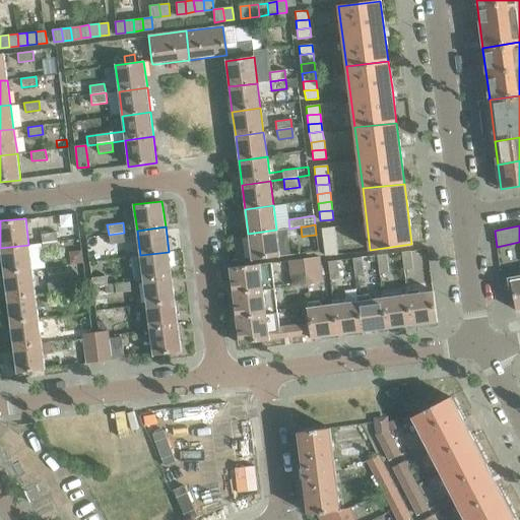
[(322,229),(323,238),(335,236),(334,228),(322,229)]
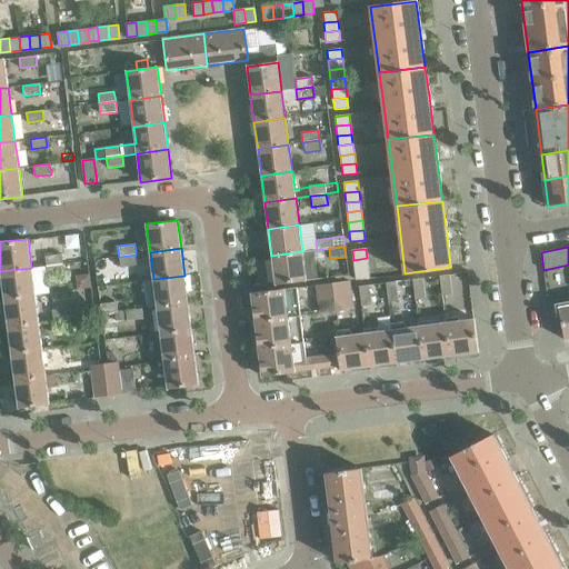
[(302,251),(271,256),(276,285),(306,280),(302,251)]
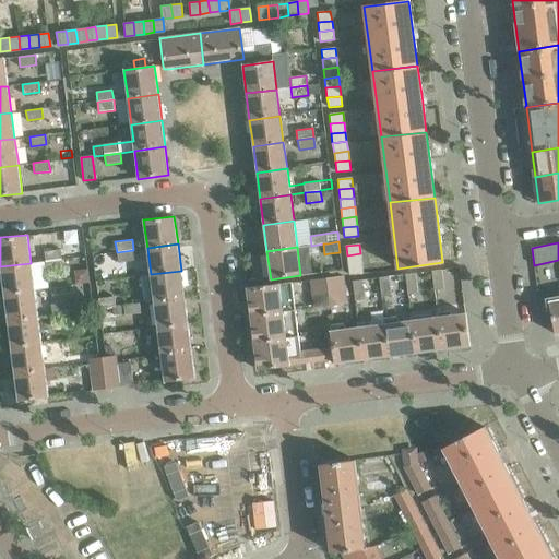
[(45,251),(46,261),(61,259),(60,249),(45,251)]
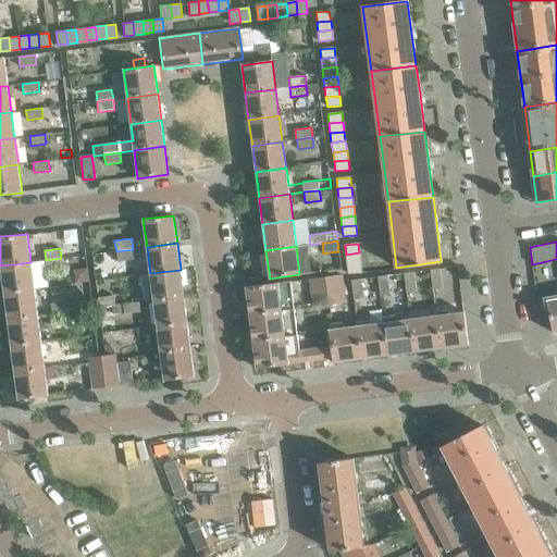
[(134,259),(133,249),(116,251),(118,261),(134,259)]
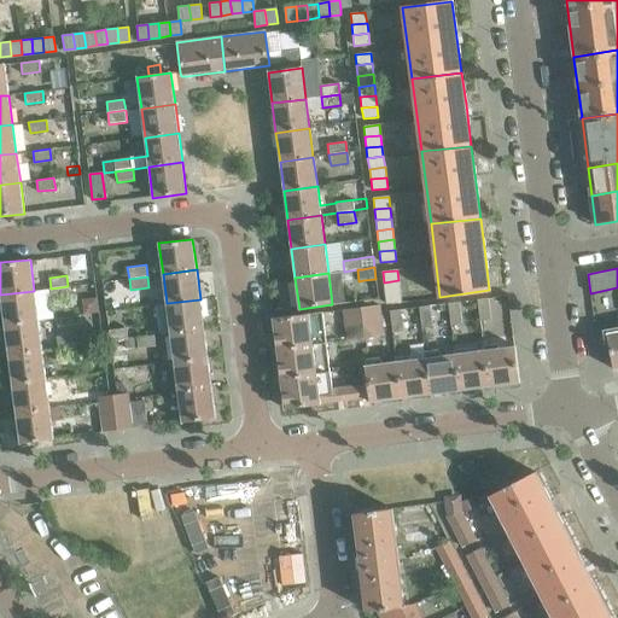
[(400,291),(398,280),(384,283),(385,293),(400,291)]
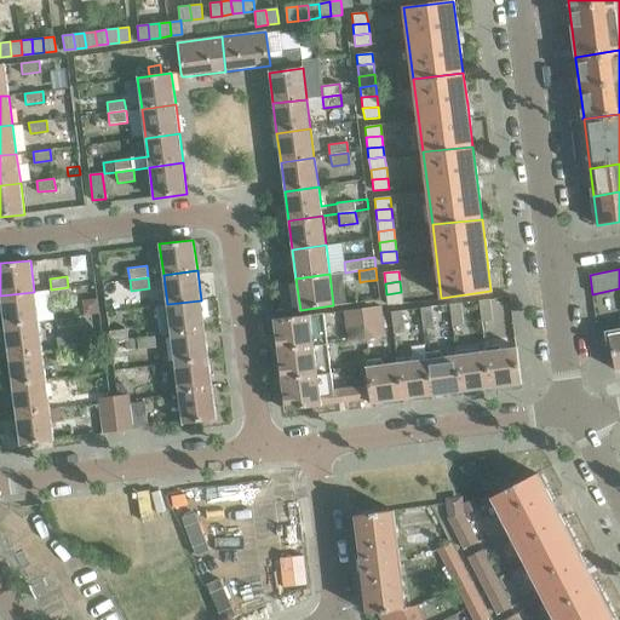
[(70,298),(68,287),(51,290),(52,300),(70,298)]
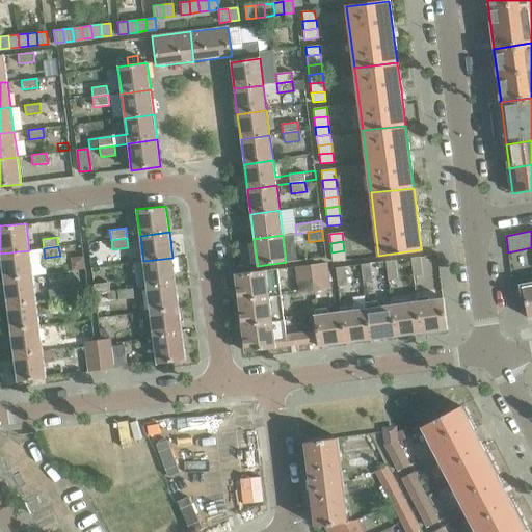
[(0,254),(4,278),(33,275),(29,250),(0,254)]
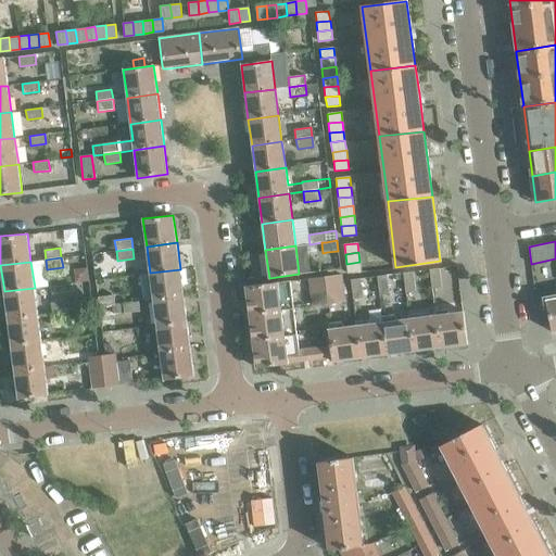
[(348,273),(361,272),(359,262),(346,264),(348,273)]
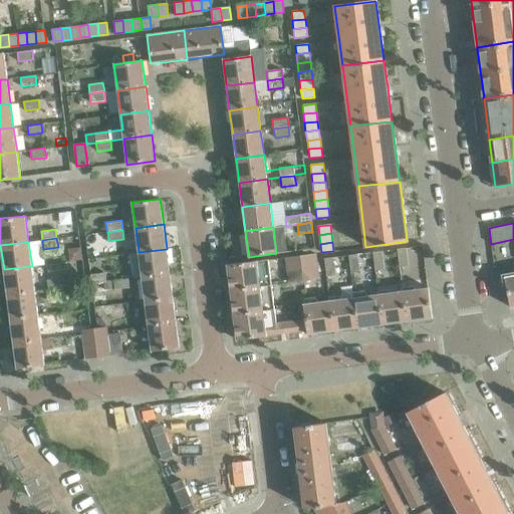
[(82,260),(80,247),(72,248),(69,253),(70,261),(82,260)]
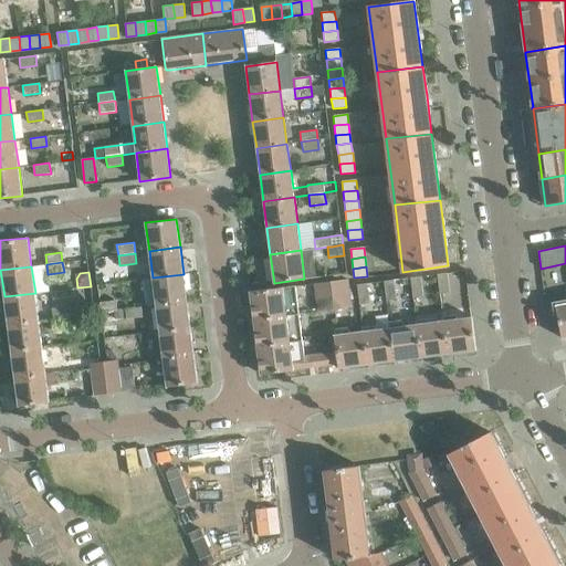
[(449,293),(447,273),(437,274),(439,294),(449,293)]
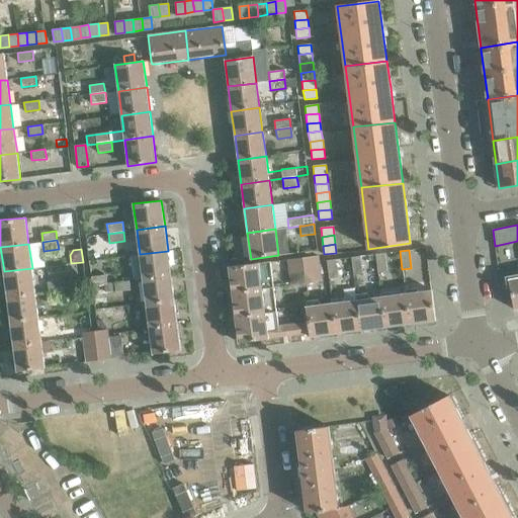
[(168,251),(140,254),(131,255),(134,280),(143,278),(171,275),(168,251)]
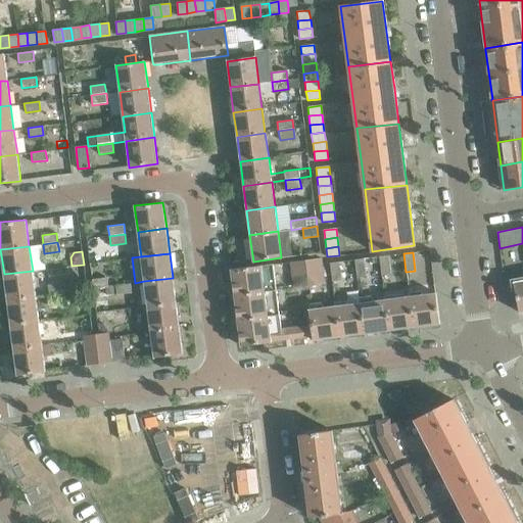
[(390,274),(388,255),(379,256),(381,275),(390,274)]
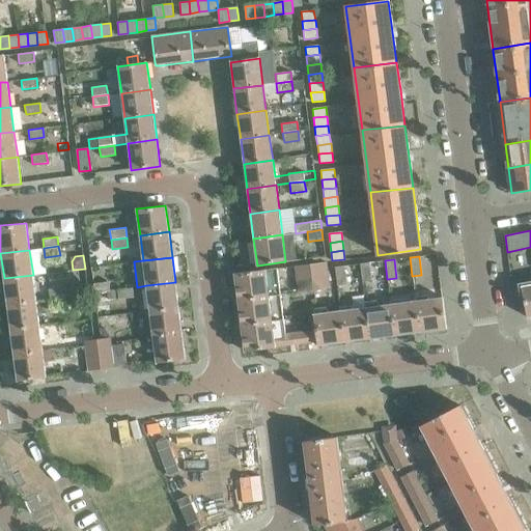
[(330,287),(327,268),(326,261),(296,266),(299,291),(330,287)]
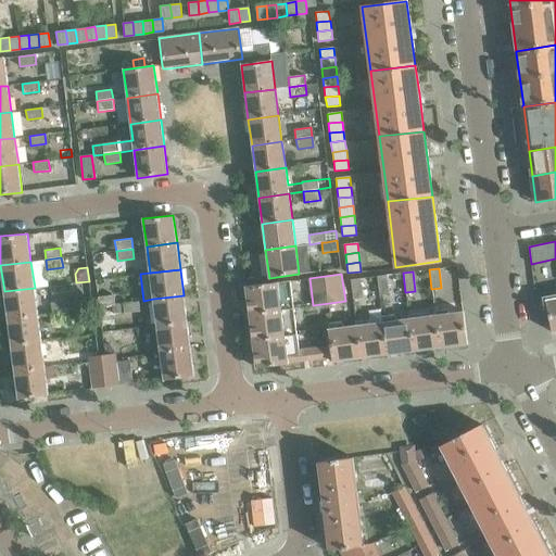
[(387,275),(377,276),(379,295),(389,294),(387,275)]
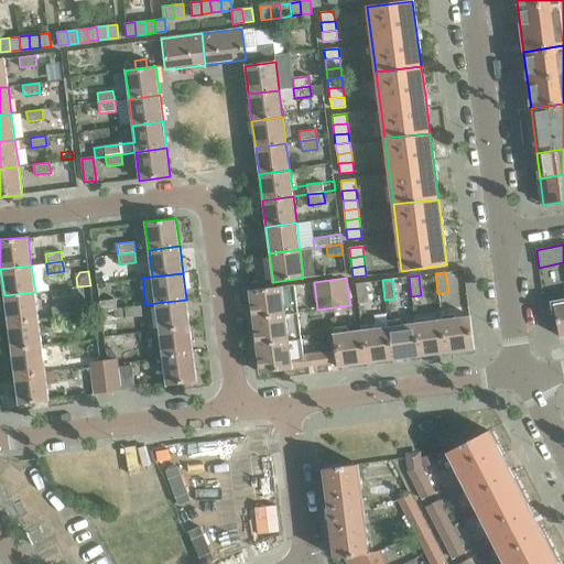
[(368,302),(366,282),(356,283),(358,303),(368,302)]
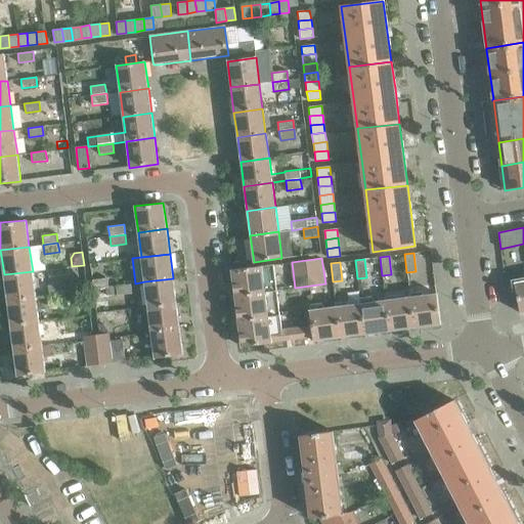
[(234,294),(234,296),(276,290),(273,264),(231,270),(232,273),(231,273),(233,294),(234,294)]
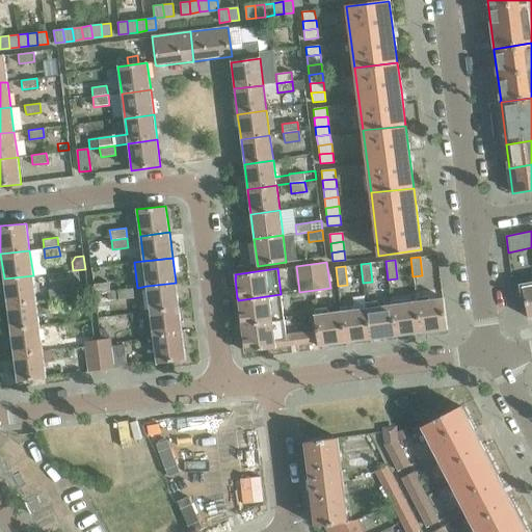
[(7,304),(36,300),(33,275),(4,278),(7,304)]
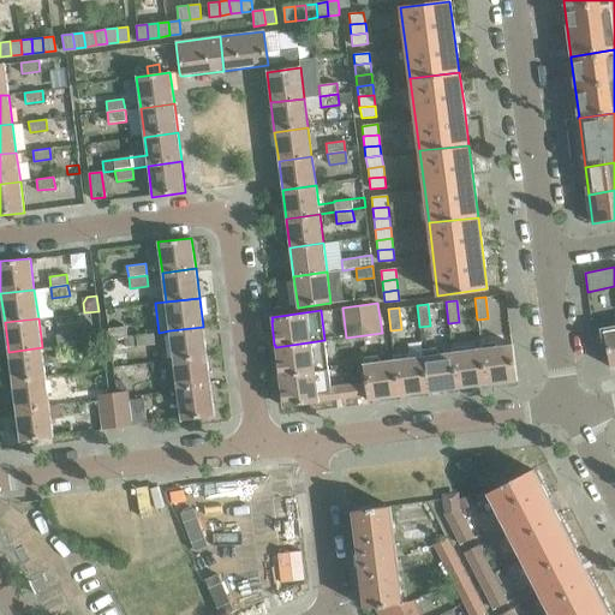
[(108,328),(109,339),(124,338),(127,336),(125,326),(108,328)]
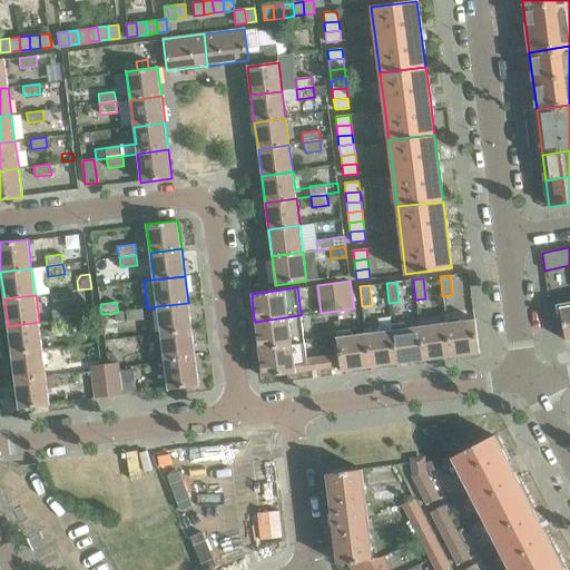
[(192,330),(188,303),(157,306),(160,334),(192,330)]
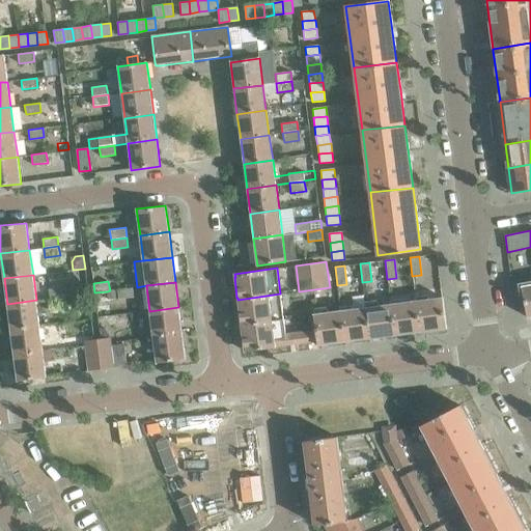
[(527,317),(530,316),(530,283),(522,286),(527,317)]
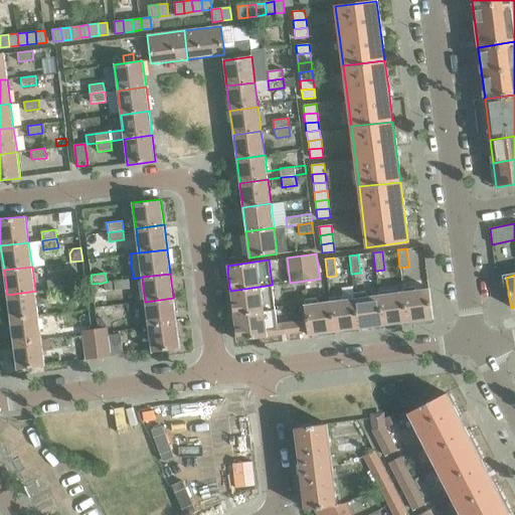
[(47,280),(48,289),(63,287),(61,278),(47,280)]
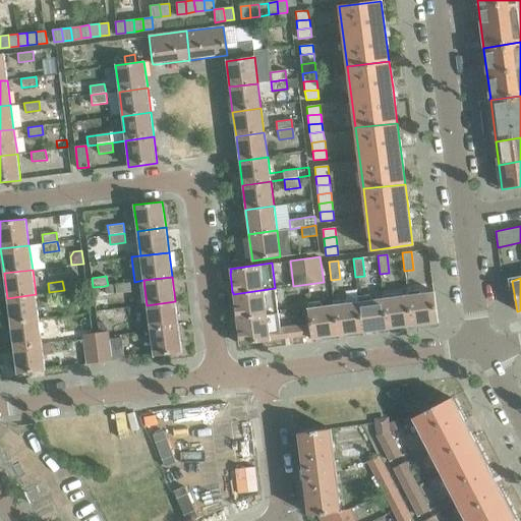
[(130,282),(115,284),(116,292),(116,293),(131,291),(130,282)]
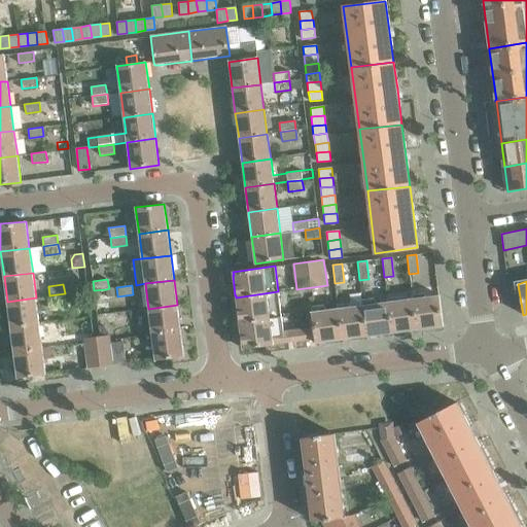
[(109,288),(106,289),(107,296),(117,295),(116,287),(109,288)]
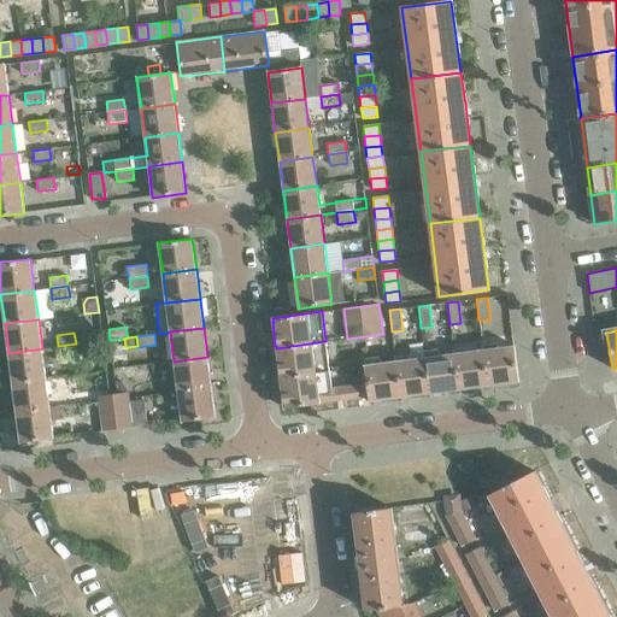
[(281,377),(329,371),(325,341),(276,348),(277,351),(276,351),(278,375),(280,375),(281,377)]
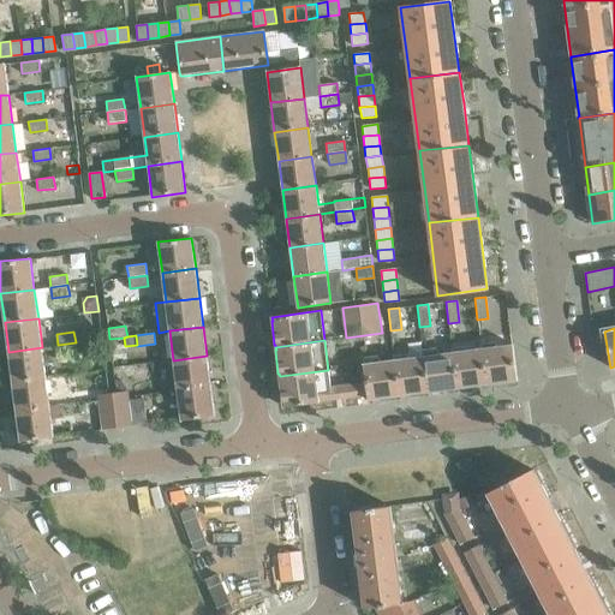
[(76,342),(58,345),(59,356),(77,353),(76,342)]
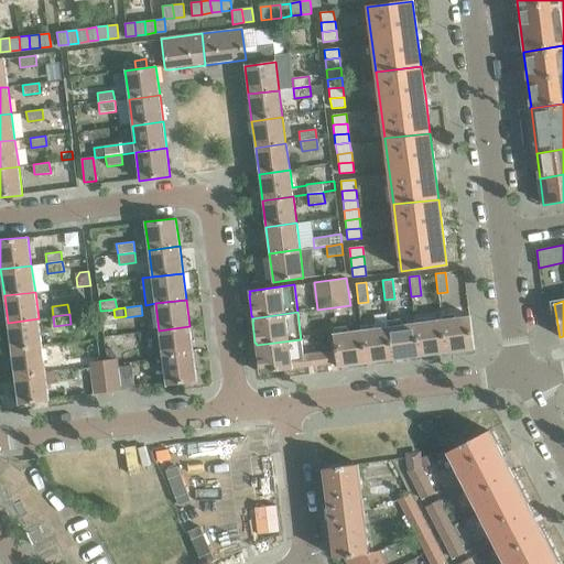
[(446,353),(474,349),(475,349),(470,315),(442,320),(446,353)]
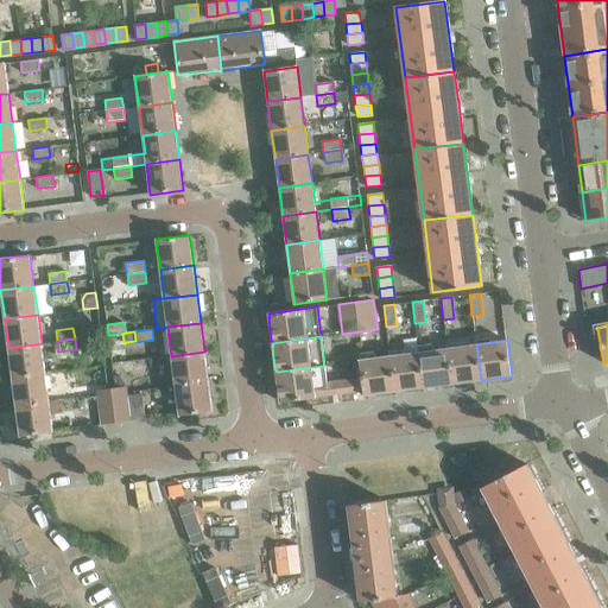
[(360,359),(358,342),(348,343),(350,362),(360,361),(360,359)]
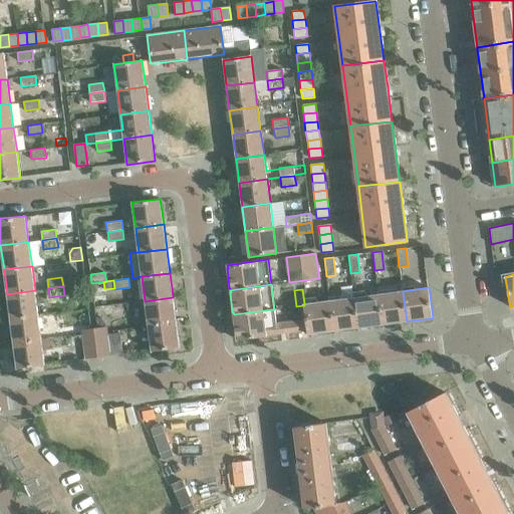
[(7,294),(10,318),(38,314),(35,290),(7,294)]
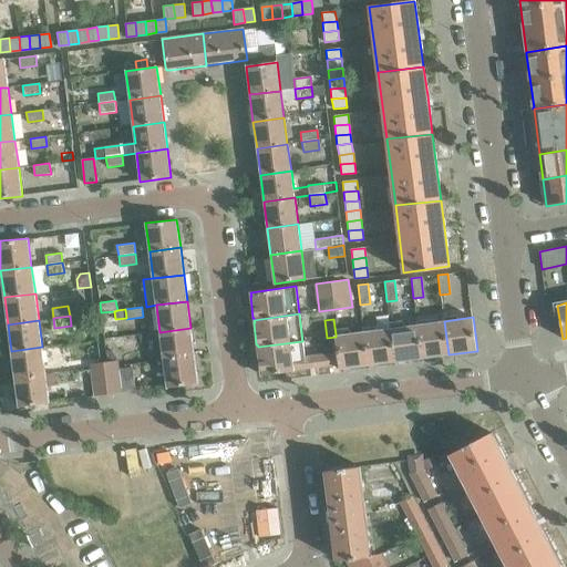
[(422,358),(449,354),(444,321),(418,325),(422,358)]
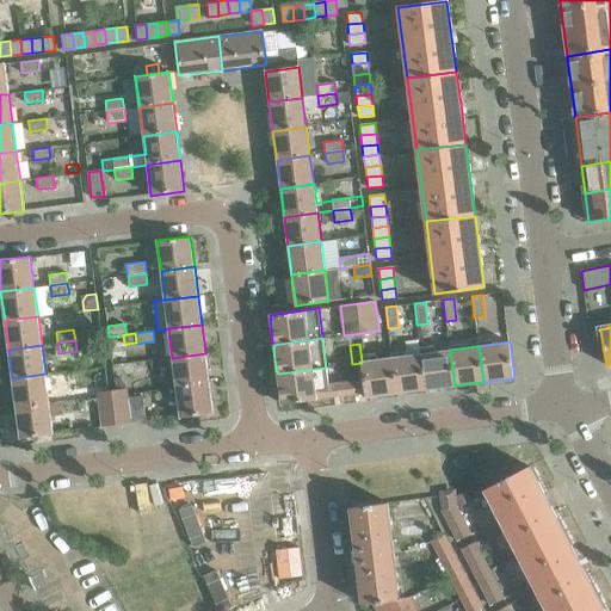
[(455,386),(450,350),(420,353),(425,390),(455,386)]
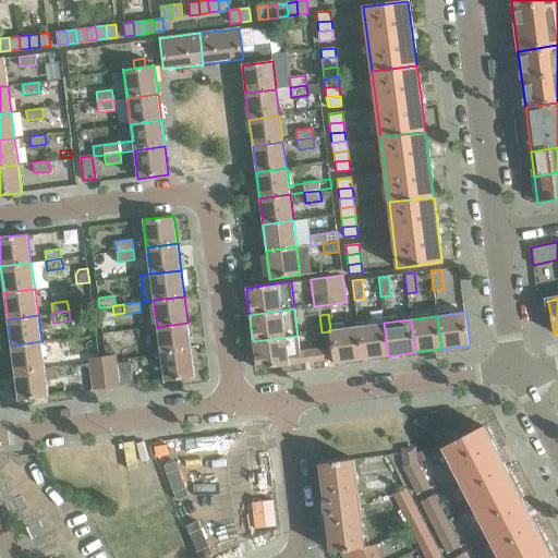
[(191,349),(187,323),(157,327),(160,353),(191,349)]
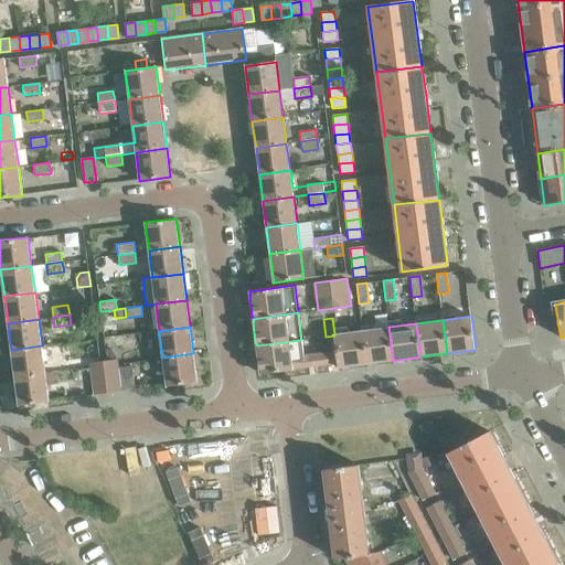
[(366,364),(393,361),(388,327),(362,330),(366,364)]
